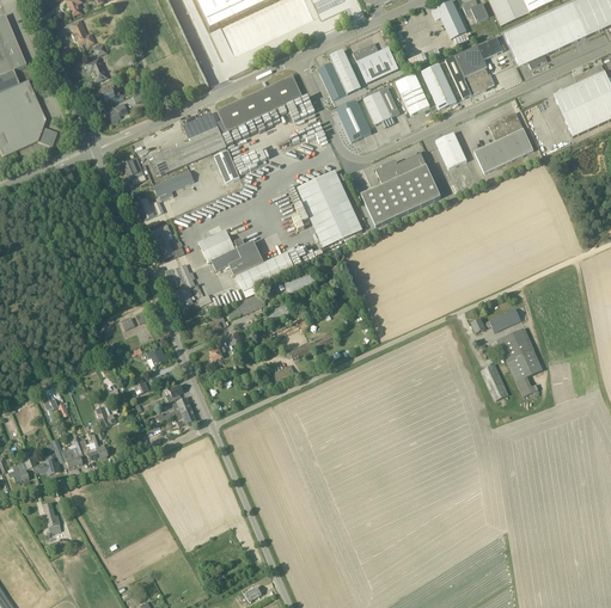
[(65,0),(72,14),(80,11),(77,2),(81,1),(81,0),(65,0)]
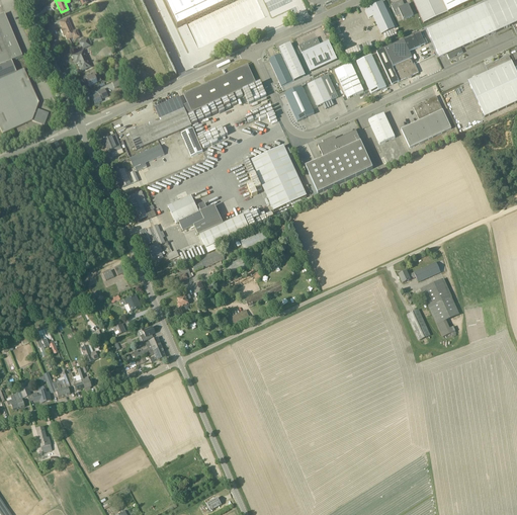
[(164,0),(177,25),(230,0),(164,0)]
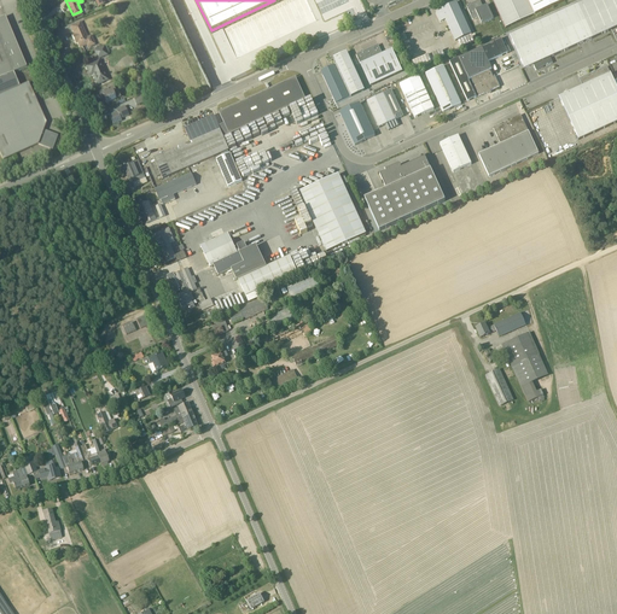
[(470,30),(455,0),(453,0),(440,6),(440,7),(435,10),(438,19),(444,17),(449,28),(454,37),(470,30)]
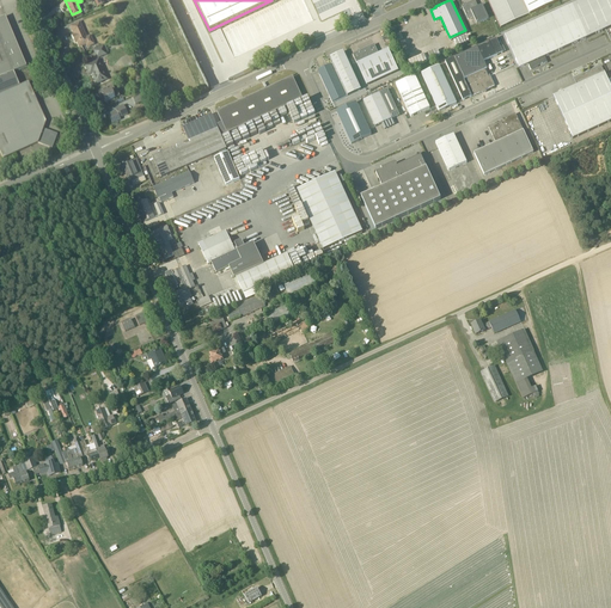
[(481,1),(477,4),(475,0),(469,0),(460,4),(466,17),(472,14),(476,20),(487,16),(481,1)]
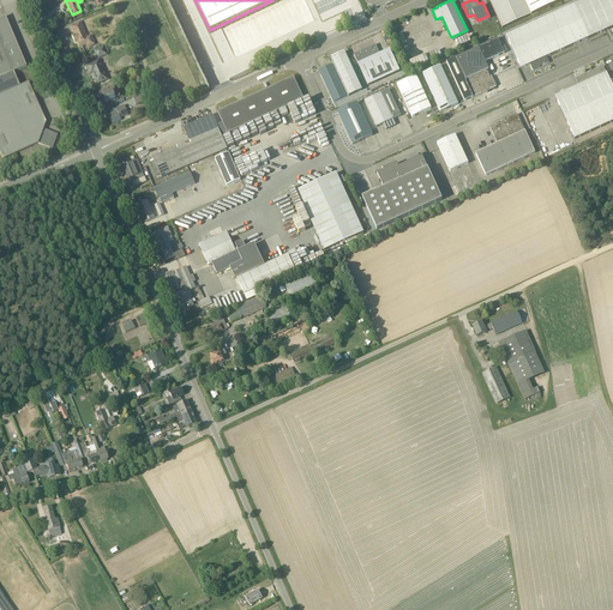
[(490,0),(502,25),(557,0),(490,0)]
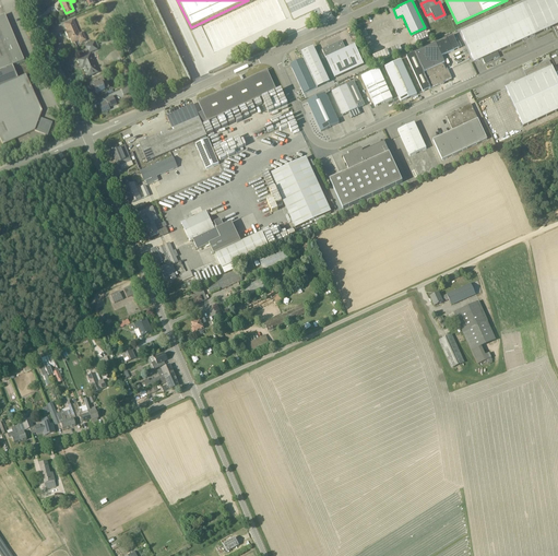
[(557,21),(557,0),(524,0),(522,1),(460,30),(473,60),(482,56),(484,61),(499,55),(497,49),(535,32),(557,21)]
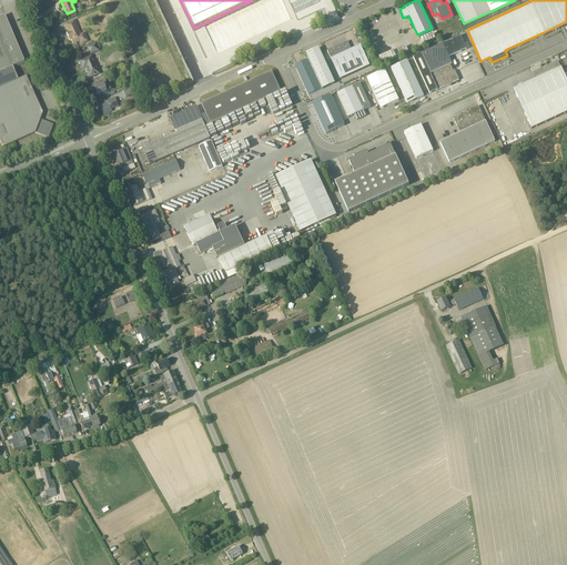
[(0,78),(14,71),(11,64),(23,59),(3,12),(0,13),(0,78)]
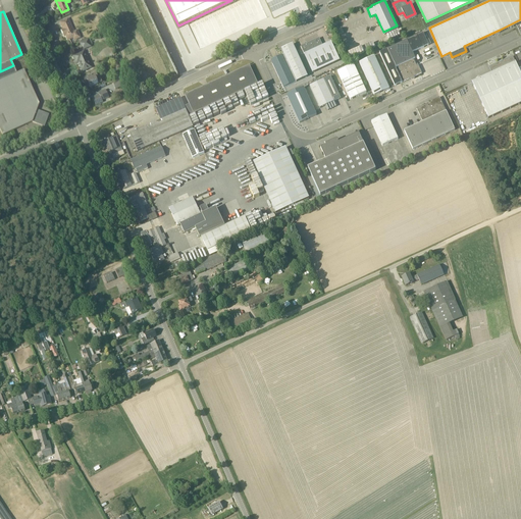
[(64,33),(66,38),(72,35),(73,38),(80,35),(76,28),(72,29),(67,16),(59,19),(62,27),(60,28),(62,34),(64,33)]
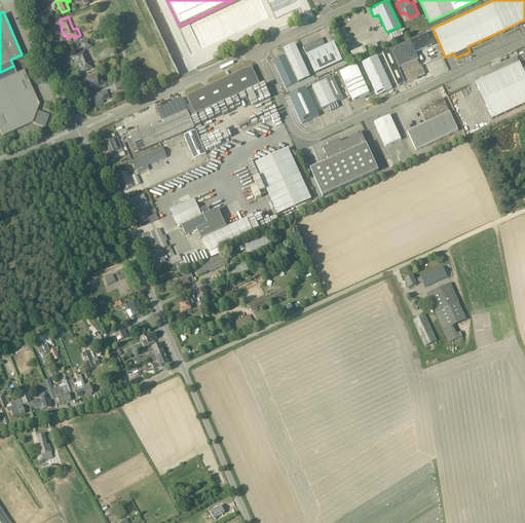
[(415,57),(417,55),(415,50),(434,41),(430,36),(428,37),(425,30),(409,37),(389,46),(381,50),(397,83),(404,80),(398,65),(400,64),(403,70),(401,71),(405,80),(424,71),(420,62),(418,63),(415,57)]
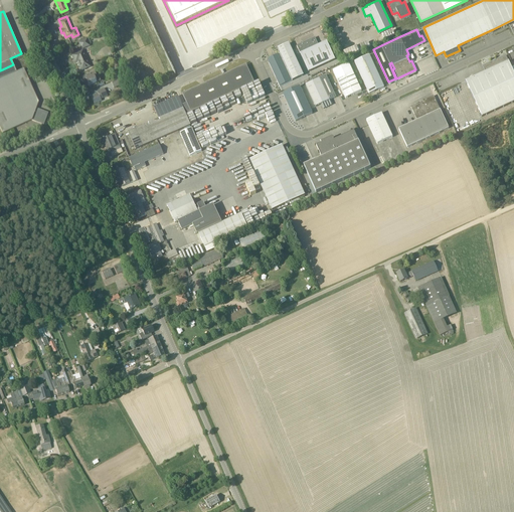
[(334,57),(326,38),(317,42),(314,34),(296,43),(299,51),(308,69),(334,57)]
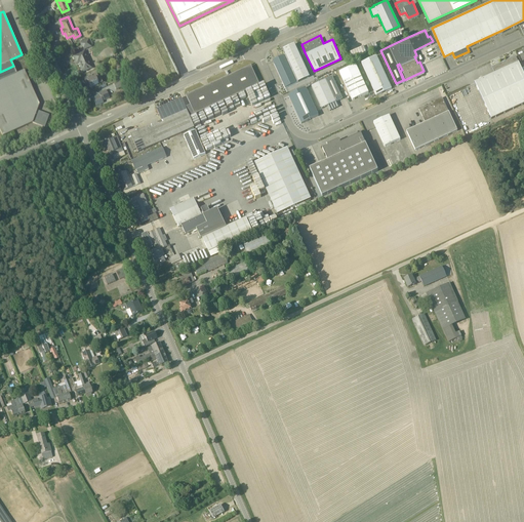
[(87,38),(80,41),(82,47),(89,44),(87,38)]
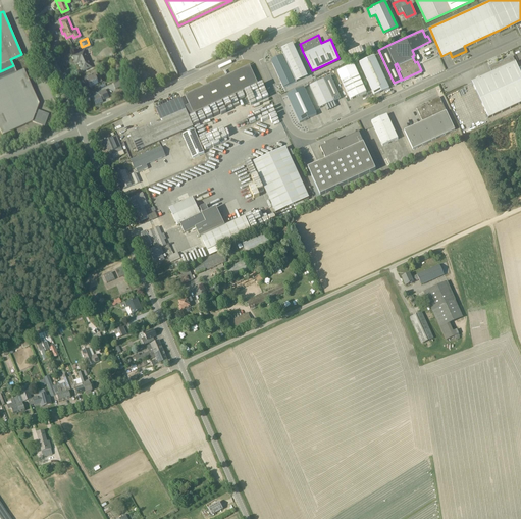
[(292,41),(280,46),(282,51),(270,57),(282,85),(307,73),(292,41)]
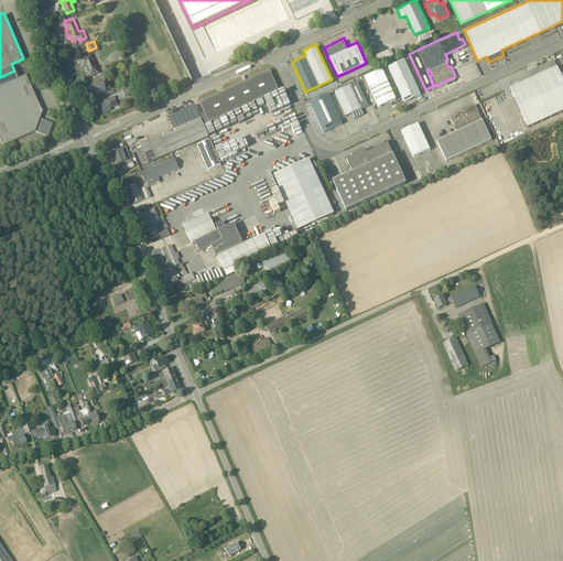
[(89,53),(77,57),(79,63),(83,62),(87,74),(97,71),(89,53)]
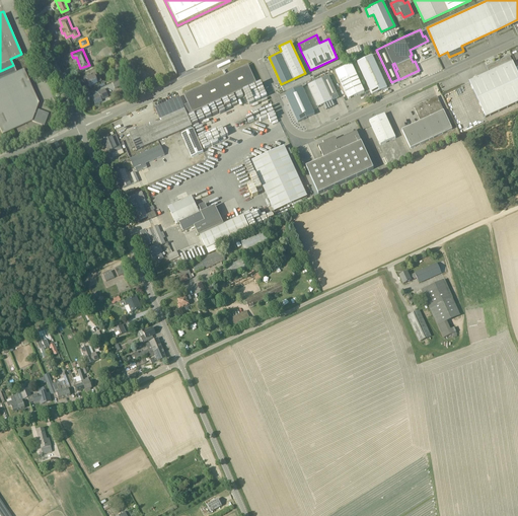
[(371,53),(356,60),(371,92),(386,85),(371,53)]
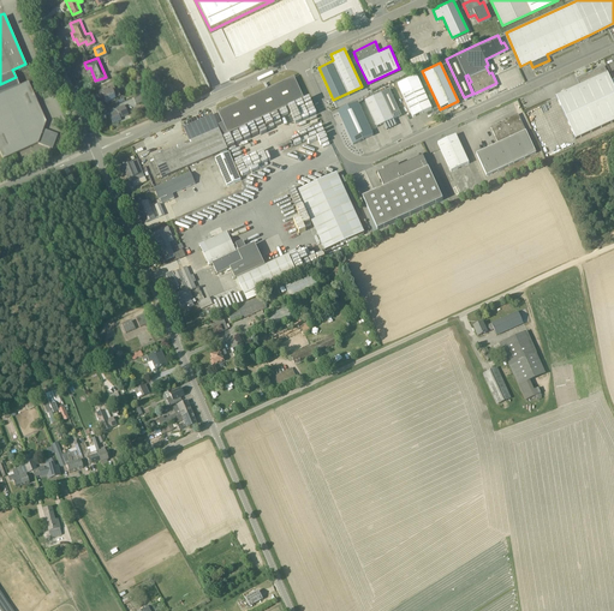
[(613,88),(603,64),(591,69),(590,69),(588,70),(588,71),(576,76),(579,83),(598,125),(613,118),(613,88)]
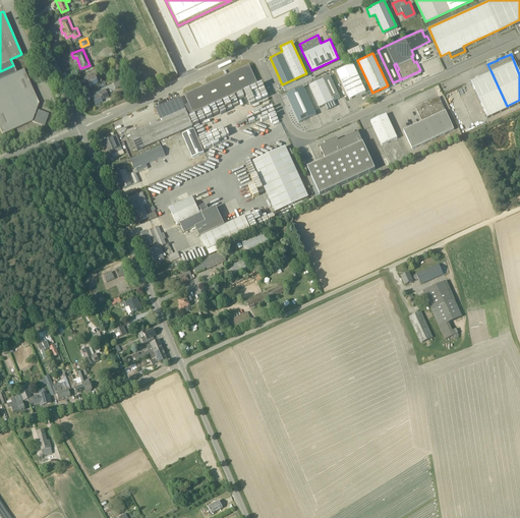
[(356,71),(351,61),(336,69),(340,78),(349,97),(364,90),(356,71)]
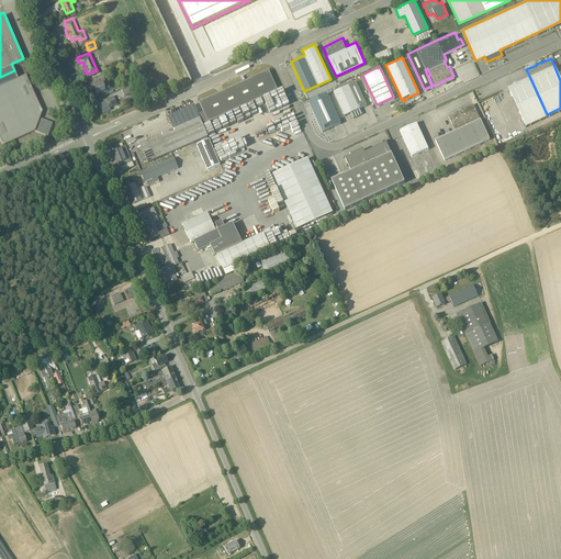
[(277,88),(268,68),(198,100),(202,110),(203,112),(199,114),(202,122),(208,120),(277,88)]
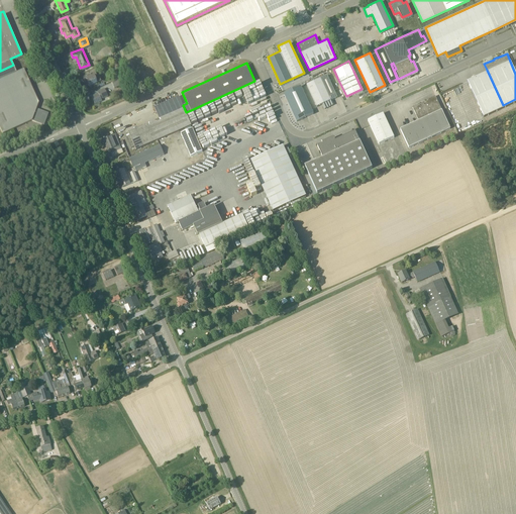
[(13,65),(0,71),(0,127),(2,131),(30,118),(41,122),(43,121),(47,112),(46,110),(35,106),(37,100),(28,79),(22,77),(24,71),(22,67),(15,70),(13,65)]
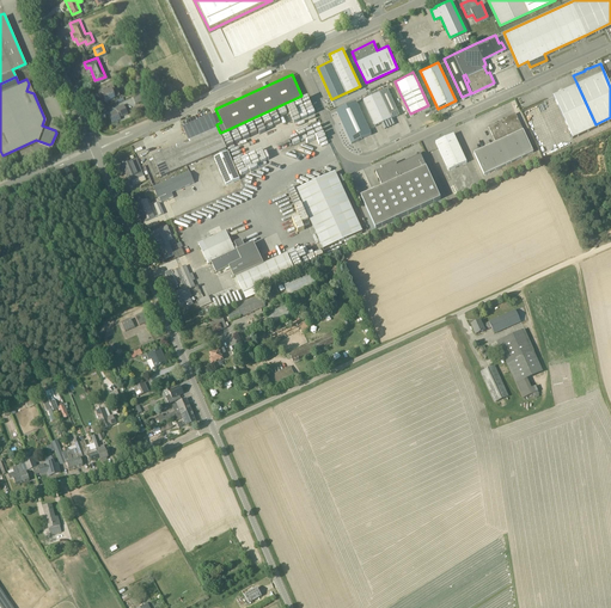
[(116,85),(112,86),(110,83),(97,88),(99,93),(102,93),(104,99),(118,92),(116,85)]
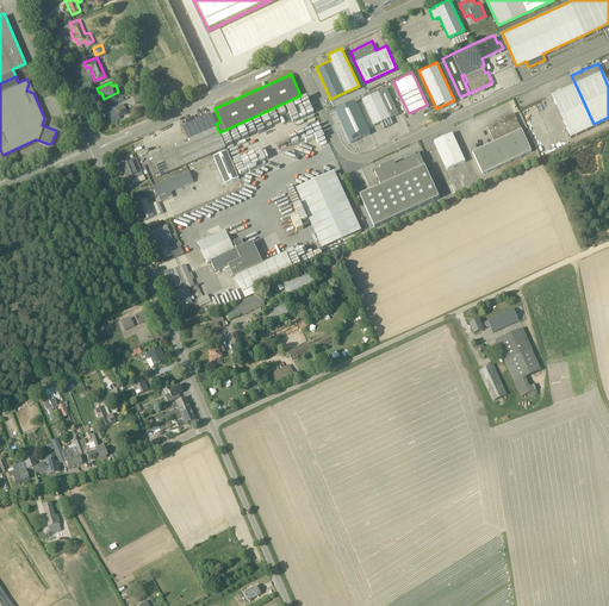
[(575,82),(559,89),(558,87),(555,88),(557,91),(551,93),(570,135),(594,124),(575,82)]
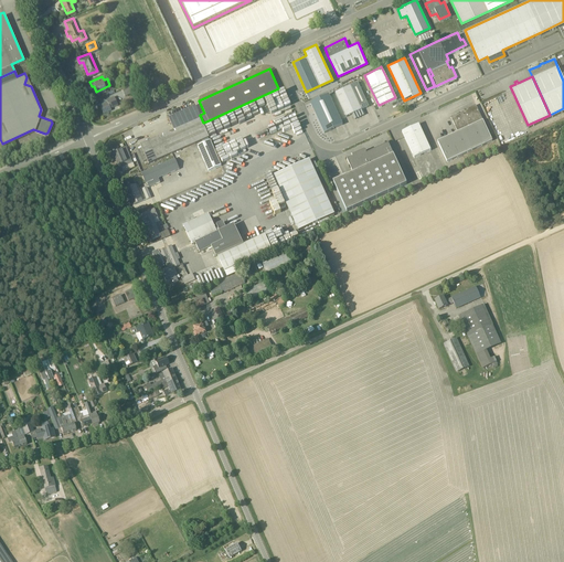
[(357,80),(349,83),(334,91),(346,114),(351,112),(353,116),(364,112),(362,107),(368,104),(357,80)]
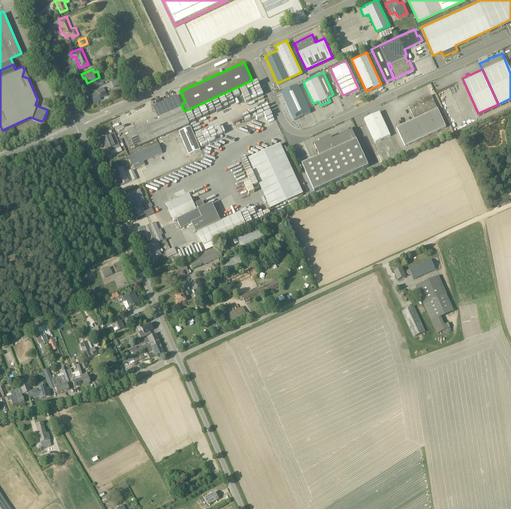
[(119,75),(109,79),(112,85),(121,81),(119,75)]
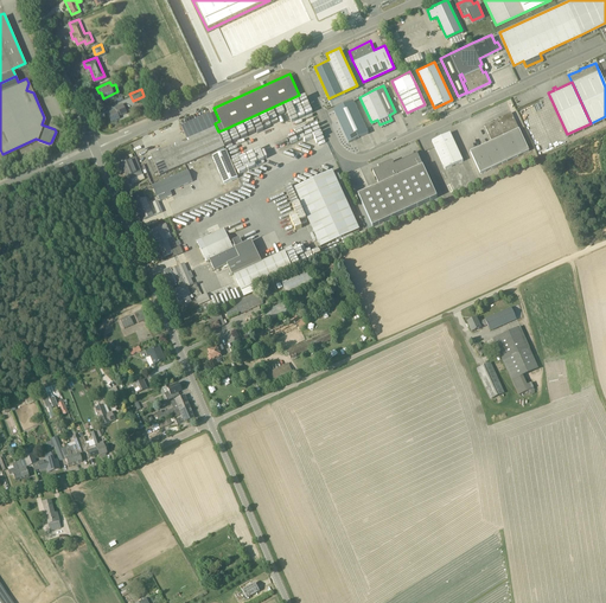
[(352,98),(332,107),(348,140),(367,130),(352,98)]
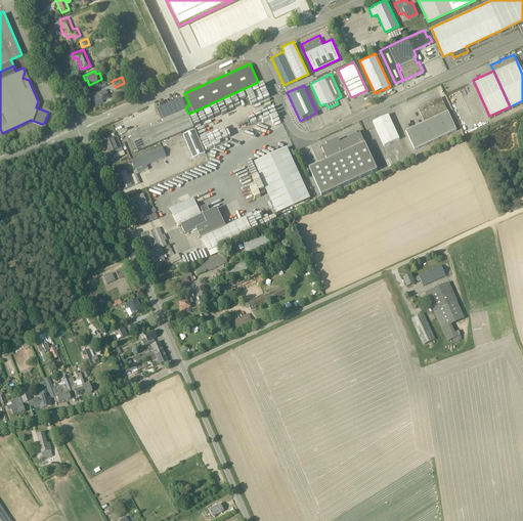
[(104,87),(97,90),(98,92),(91,95),(95,103),(102,100),(101,98),(109,95),(104,87)]
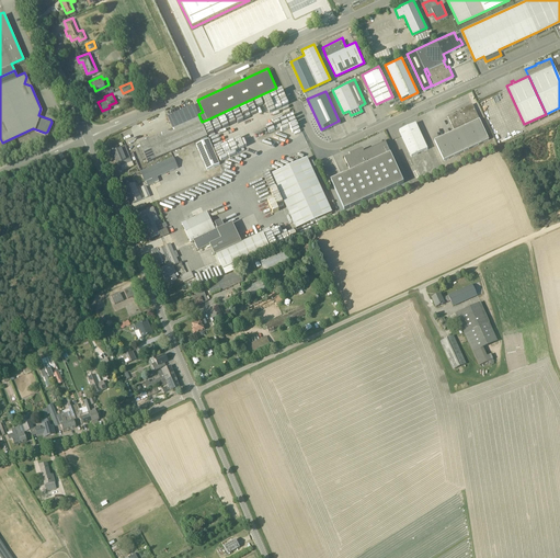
[(207,134),(193,102),(167,114),(172,127),(138,141),(140,145),(136,146),(141,158),(145,157),(147,160),(207,134)]
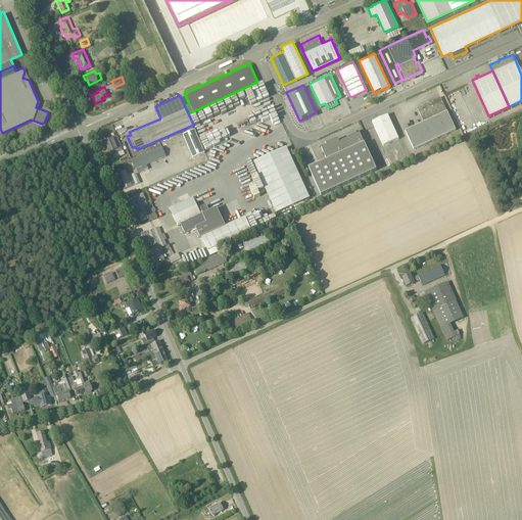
[(455,128),(439,95),(430,99),(430,100),(417,106),(423,120),(404,128),(413,147),(455,128)]
